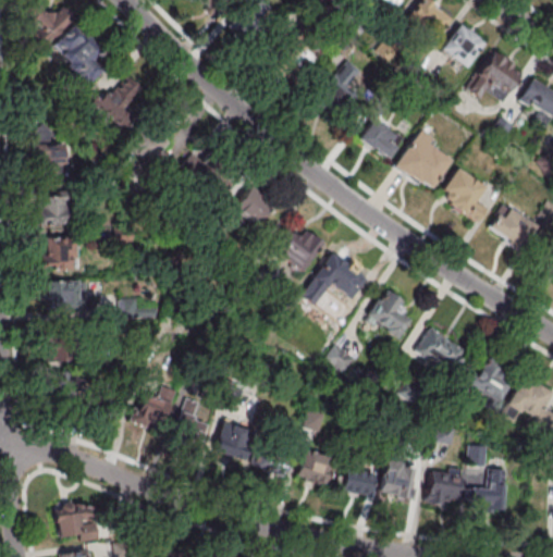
[(205,0),(210,10),(232,0),(205,0)]
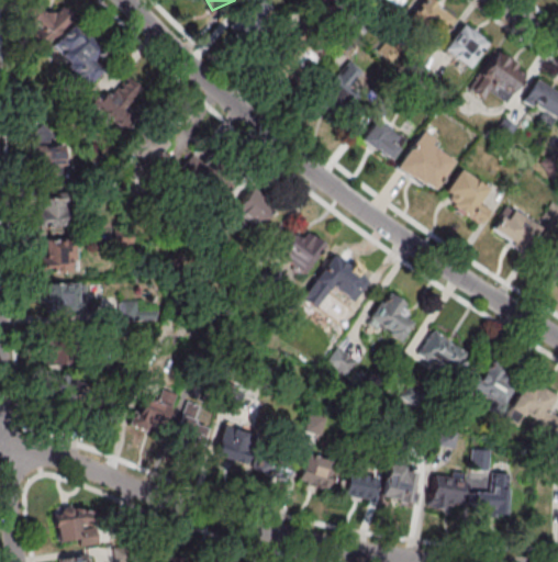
[(249,42),(277,13),(263,0),(257,0),(233,25),(249,42)]
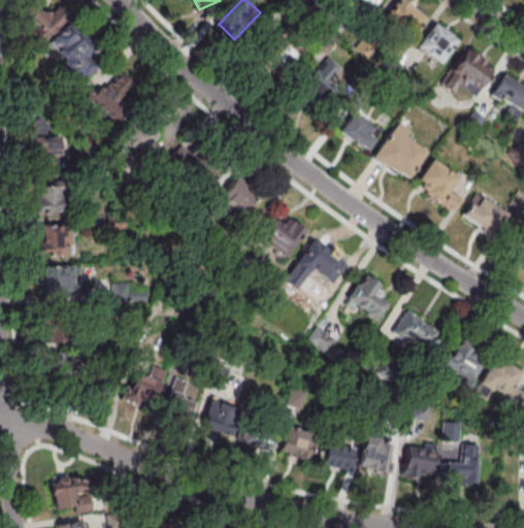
[(363,0),(372,8),(380,0),(363,0)]
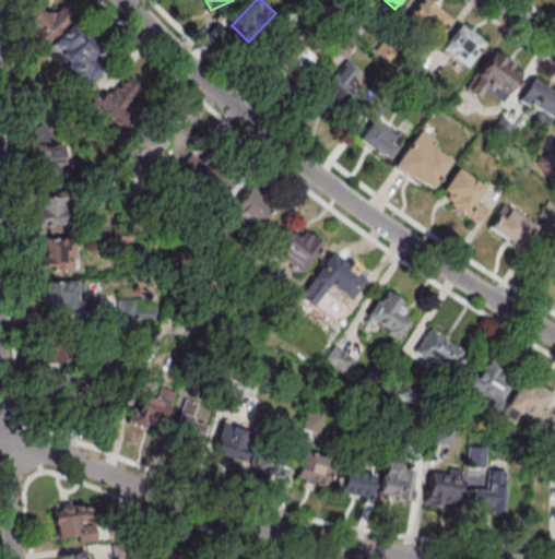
[(456,18),(432,0),(428,0),(413,20),(439,39),(456,18)]
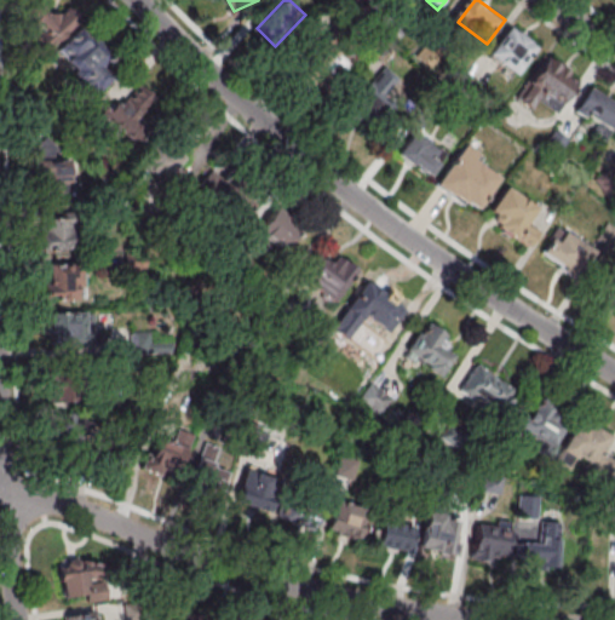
[(45,45),(80,41),(76,11),(41,15),(45,45)]
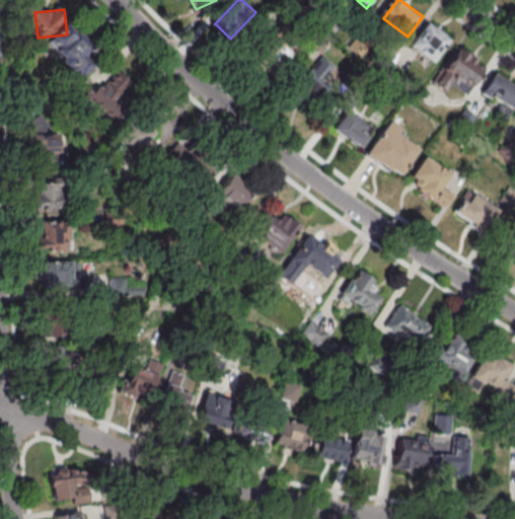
[(437,63),(453,39),(430,22),(414,47),(437,63)]
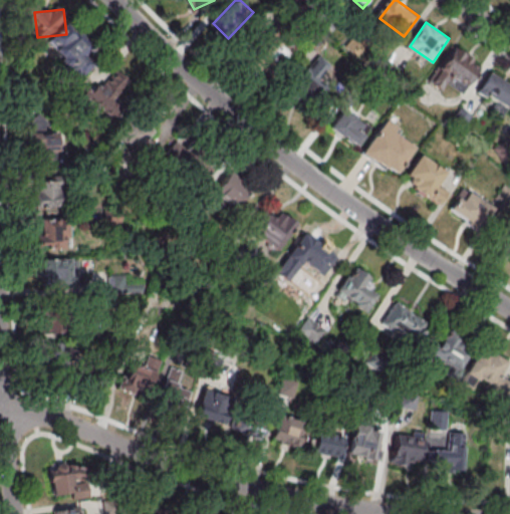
[(68,27),(49,46),(80,77),(92,66),(82,56),(89,49),(68,27)]
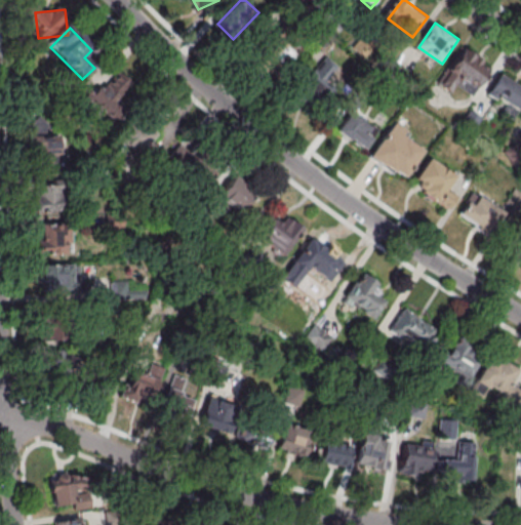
[(298,53),(279,38),(267,55),(286,70),(298,53)]
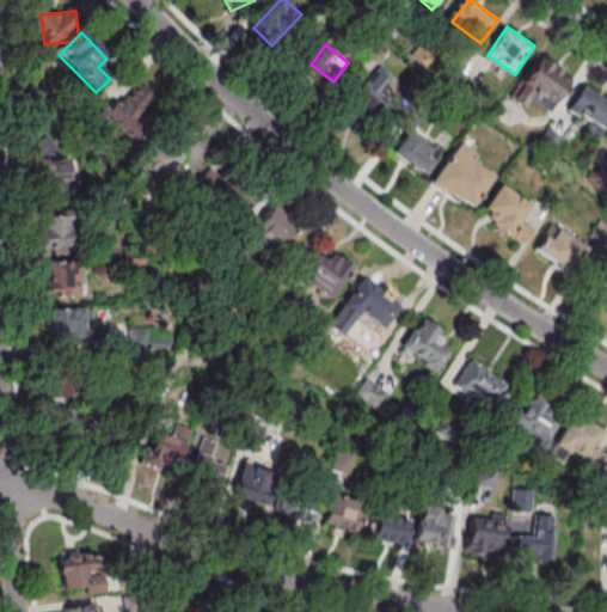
[(555,111),(576,77),(543,56),(516,97),(531,106),(535,99),(555,111)]
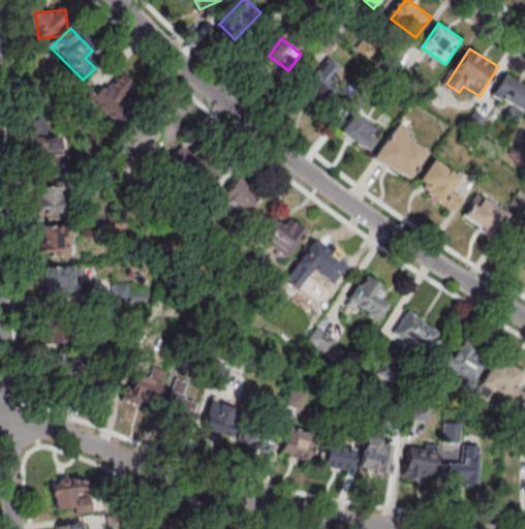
[(343,100),(332,76),(340,72),(336,64),(303,80),(318,112),(343,100)]
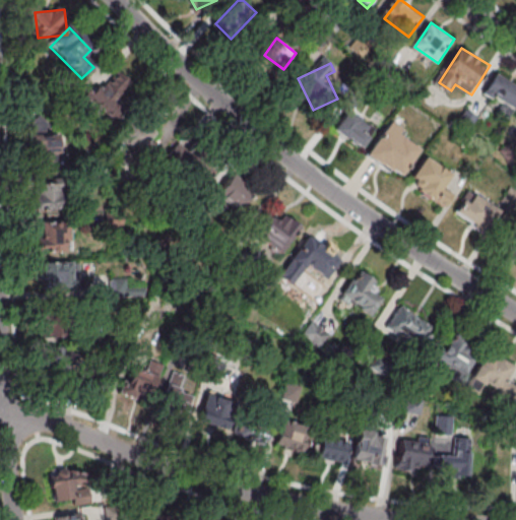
[(113,111),(137,86),(121,70),(97,94),(113,111)]
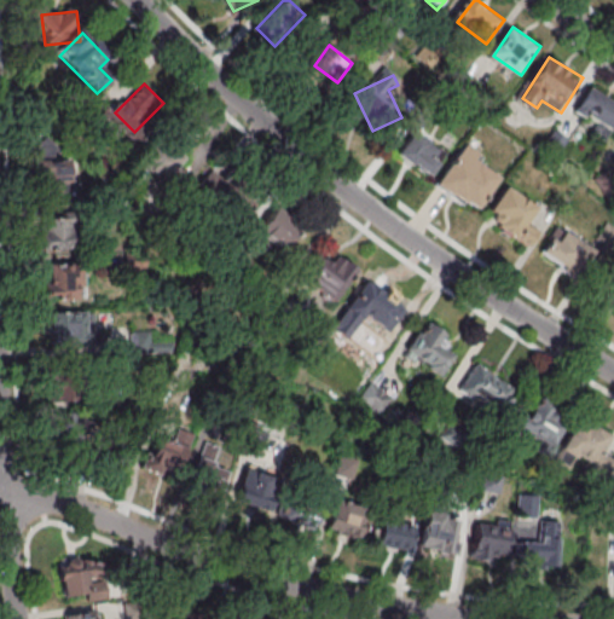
[(612,136),(613,133),(613,99),(594,86),(577,113),(612,136)]
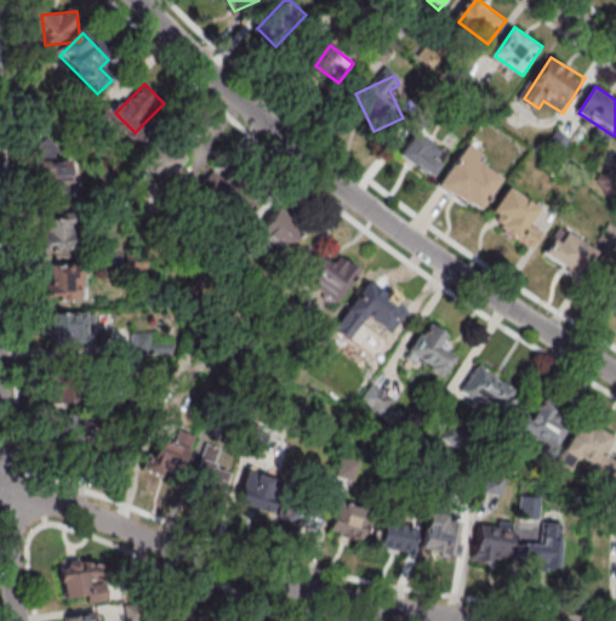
[(451,154),(421,130),(401,154),(433,178),(451,154)]
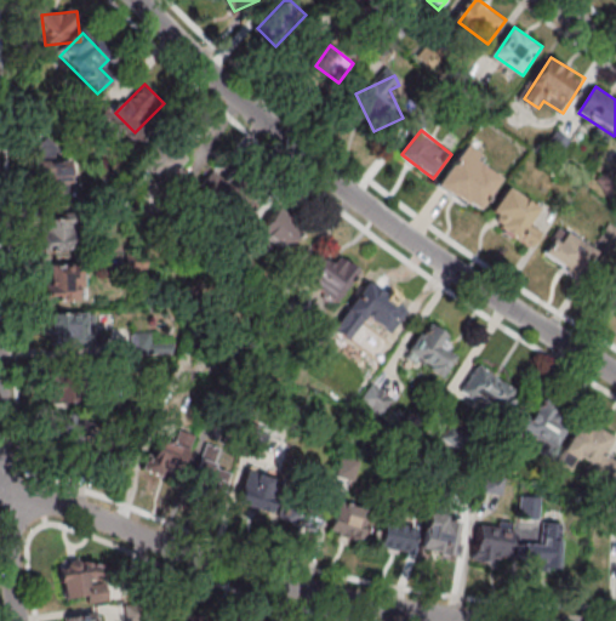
[(439,186),(482,214),(505,178),(485,165),(490,158),(467,143),(439,186)]
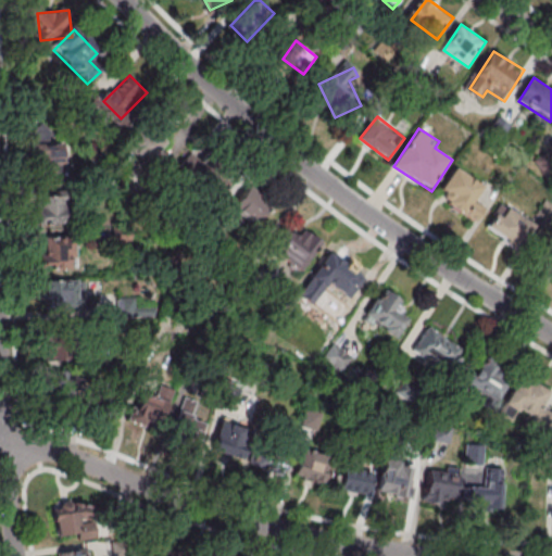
[(70,177),(71,143),(36,142),(35,177),(70,177)]
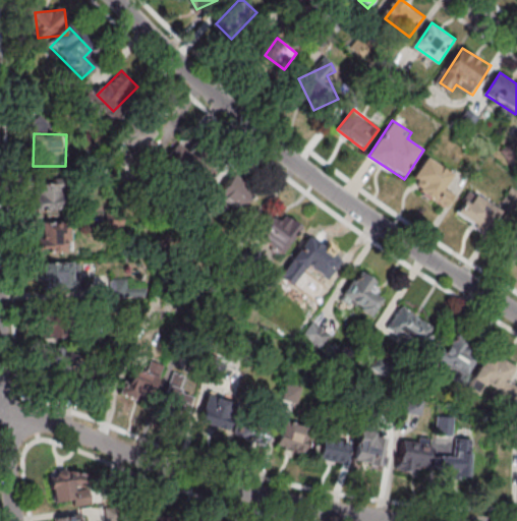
[(180,150),(183,181),(216,178),(213,147),(180,150)]
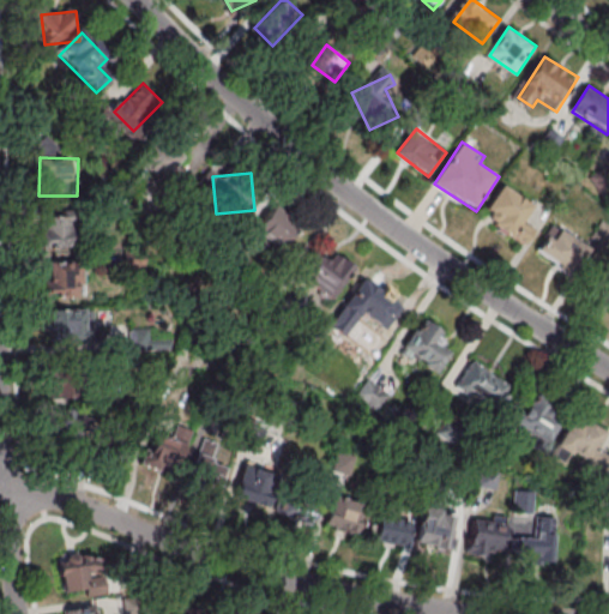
[(490,208),(499,214),(493,222),(528,245),(538,228),(528,221),(538,205),(506,184),(490,208)]
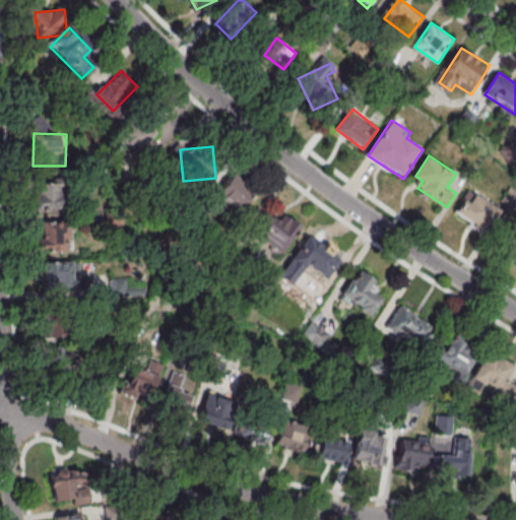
[(260,189),(232,174),(216,201),(245,216),(260,189)]
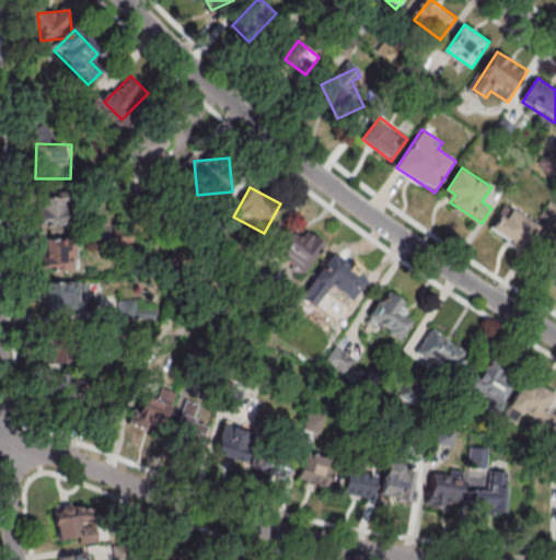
[(71,198),(41,198),(41,225),(71,225),(71,198)]
